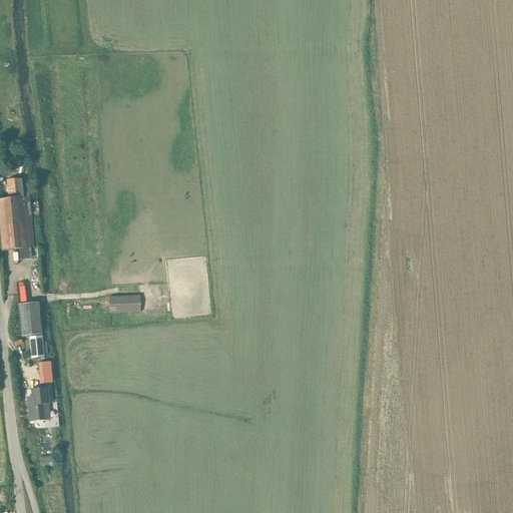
[(0,246),(29,244),(25,193),(19,193),(18,175),(3,176),(5,195),(0,195),(0,246)]
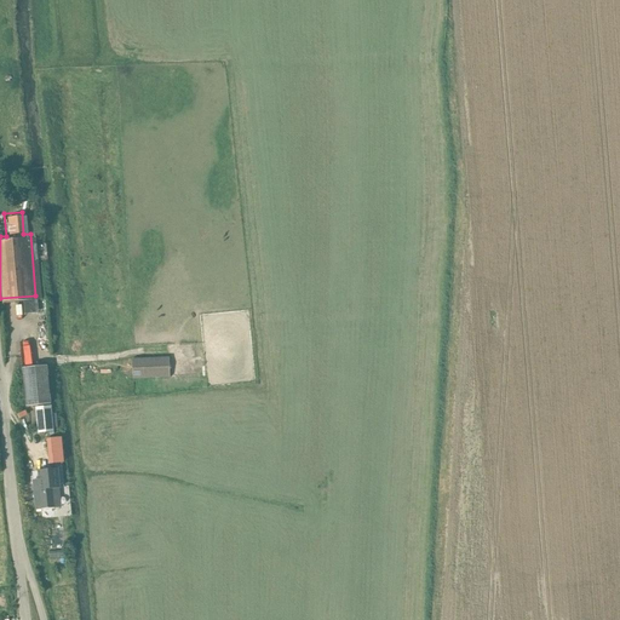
[(170,377),(168,357),(132,360),(133,378),(170,377)]
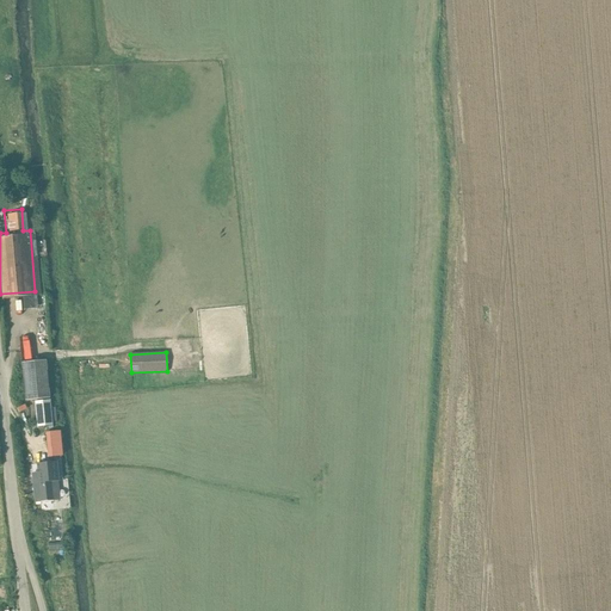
[(45,362),(22,364),(25,400),(49,397),(45,362)]
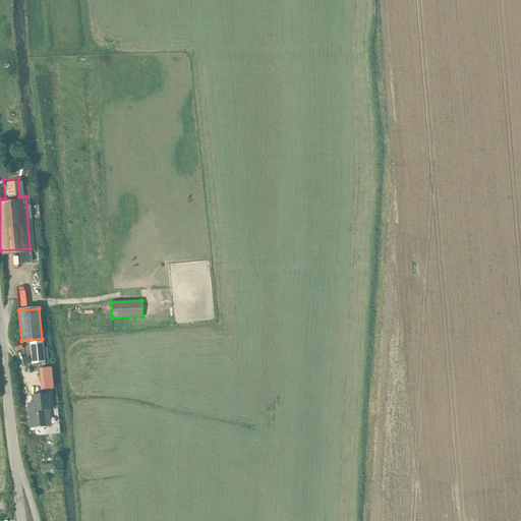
[(142,316),(112,317),(112,329),(143,328),(142,316)]
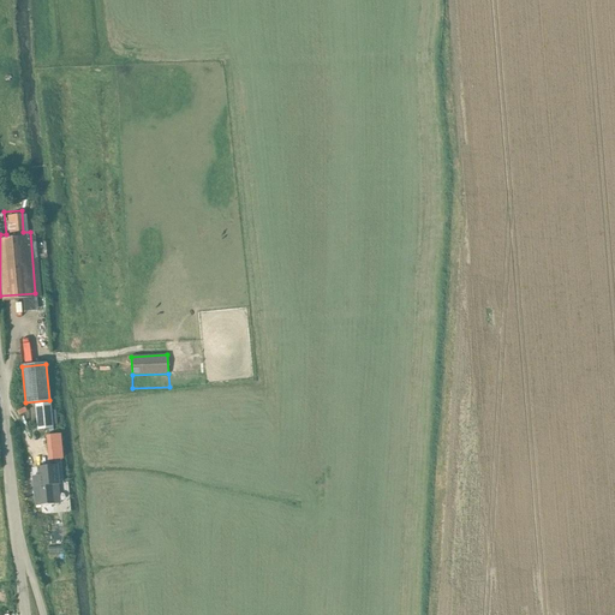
[(51,402),(35,405),(37,430),(53,429),(51,402)]
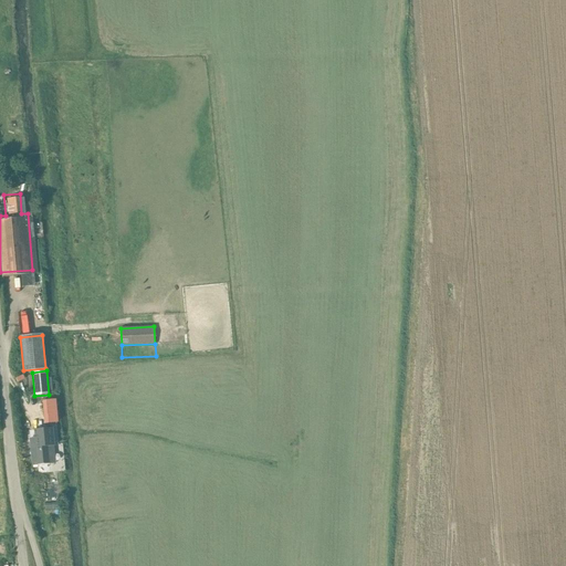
[(31,442),(30,442),(32,465),(38,465),(50,464),(48,447),(53,446),(54,446),(53,428),(34,430),(35,438),(35,442),(31,442)]
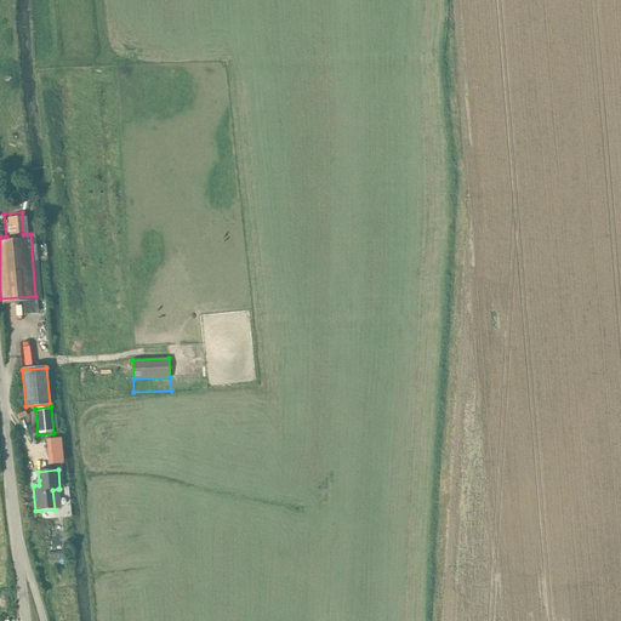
All buildings are outlined.
